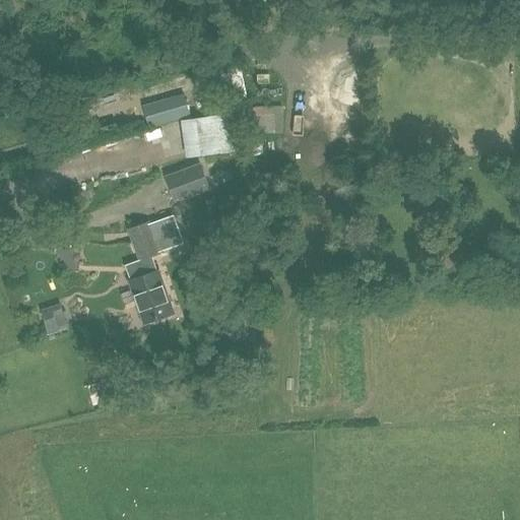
[(222,105),(249,100),(241,63),(215,68),(222,105)]
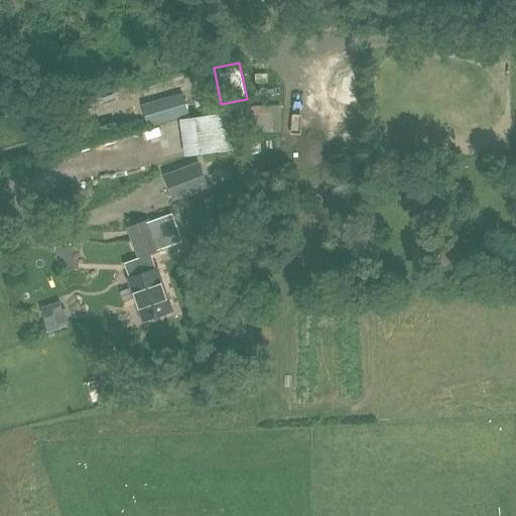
[(153,123),(184,113),(178,96),(147,105),(153,123)]
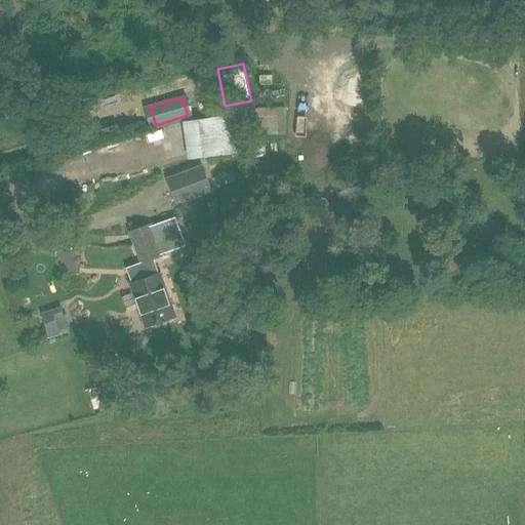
[(252,134),(278,134),(278,107),(251,107),(252,134)]
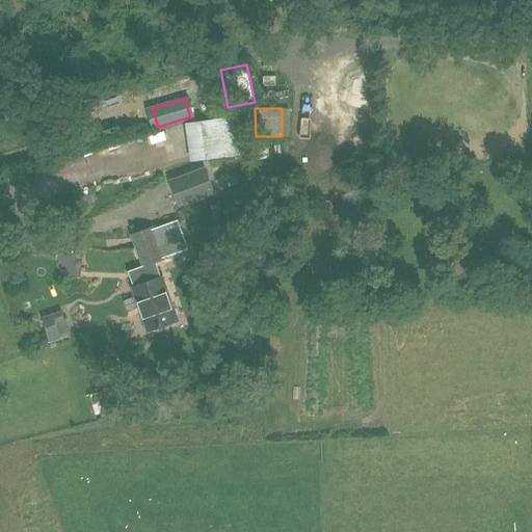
[(181,207),(216,194),(206,166),(170,180),(181,207)]
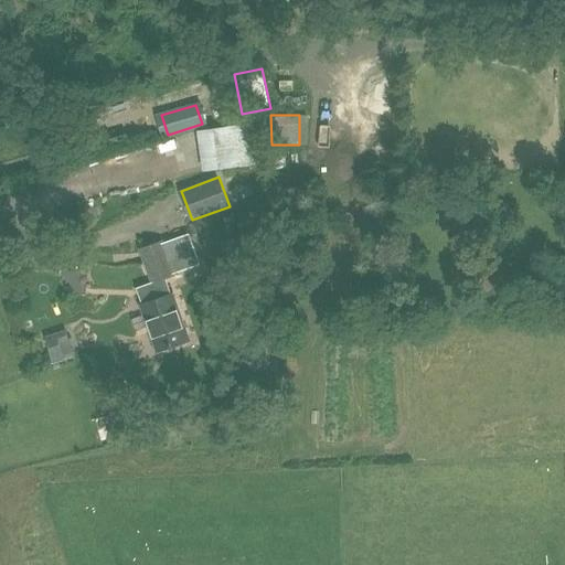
[(200,265),(190,234),(163,243),(162,241),(140,248),(152,283),(174,276),(173,274),(200,265)]
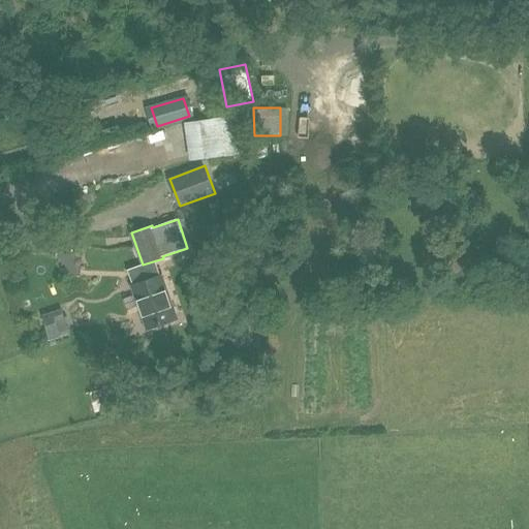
[(466,283),(464,253),(449,254),(452,284),(466,283)]
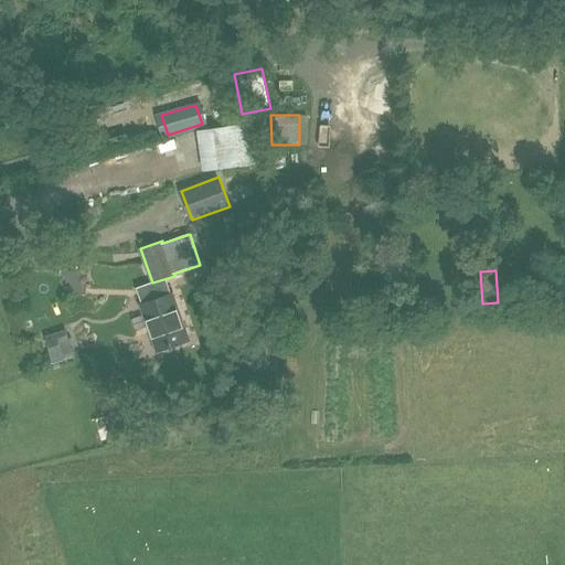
[(157,351),(190,340),(174,294),(141,305),(157,351)]
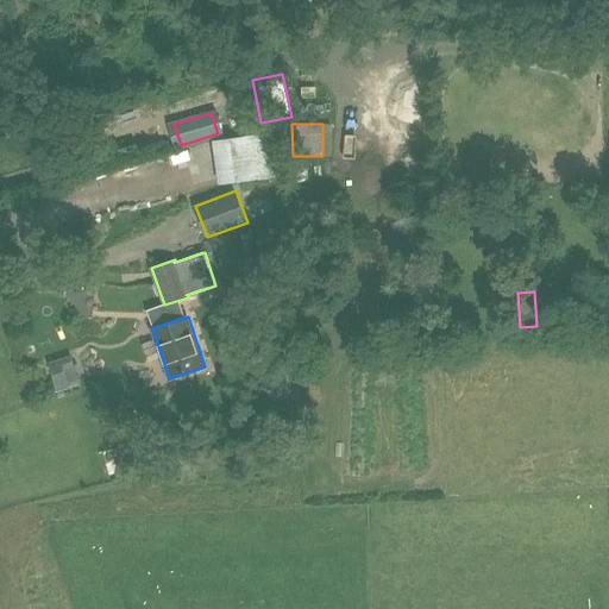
[(71,356),(51,363),(61,390),(70,387),(64,371),(76,368),(71,356)]
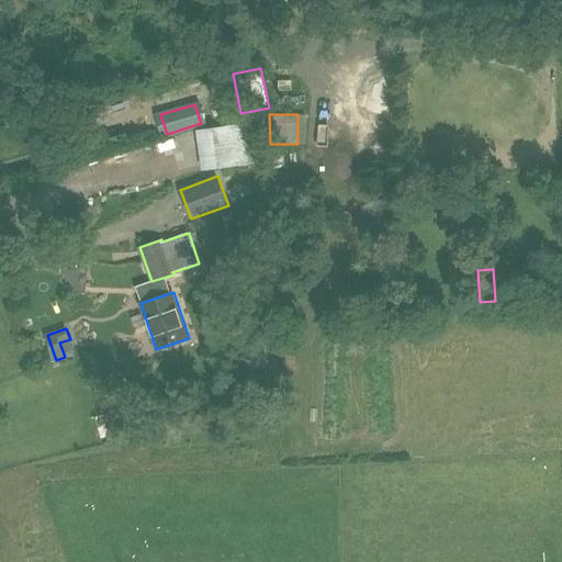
[(112,413),(94,417),(101,439),(119,434),(112,413)]
